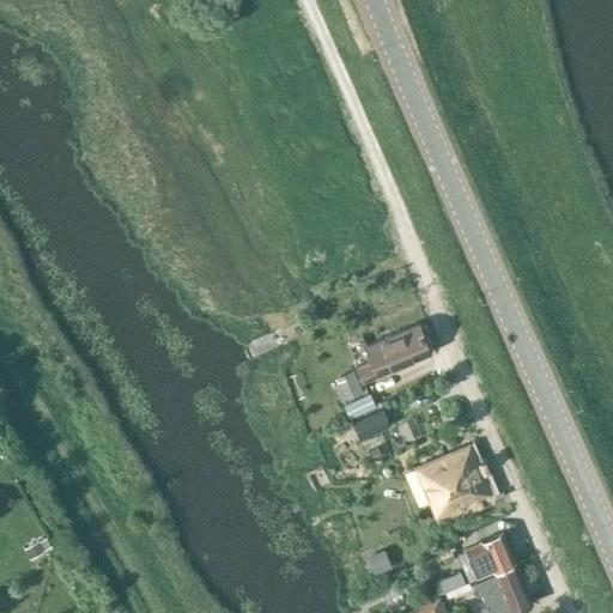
[(372,360),(358,366),(363,380),(430,353),(418,323),(366,345),(372,360)]
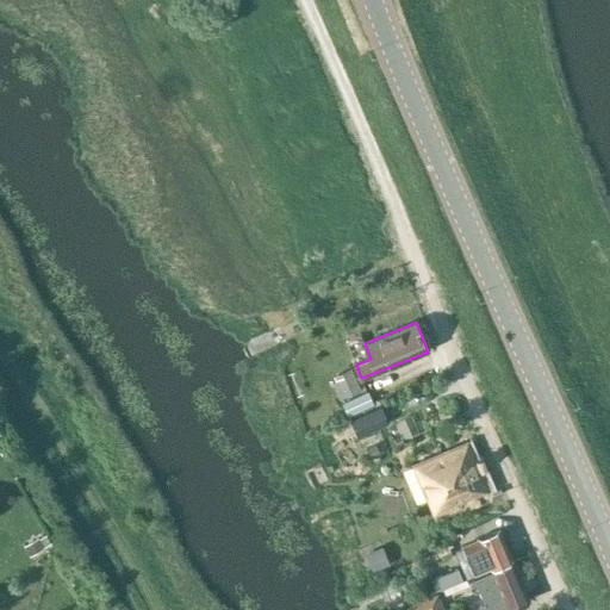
[(352,367),(330,377),(338,397),(342,396),(355,391),(360,388),(352,367)]
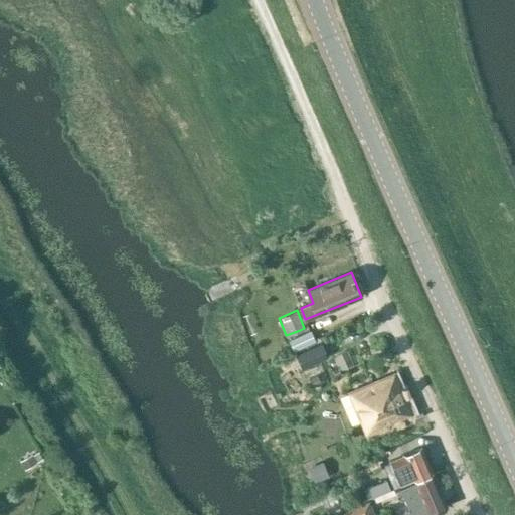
[(300,332),(287,337),(293,351),(314,342),(310,328),(300,332)]
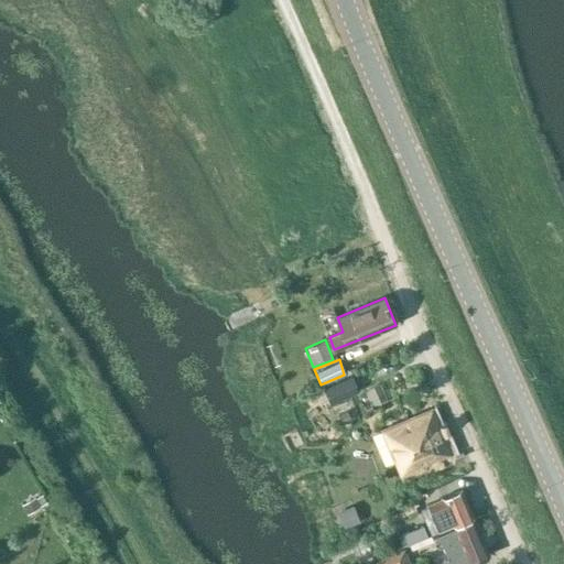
[(331,404),(359,392),(354,376),(324,388),(331,404)]
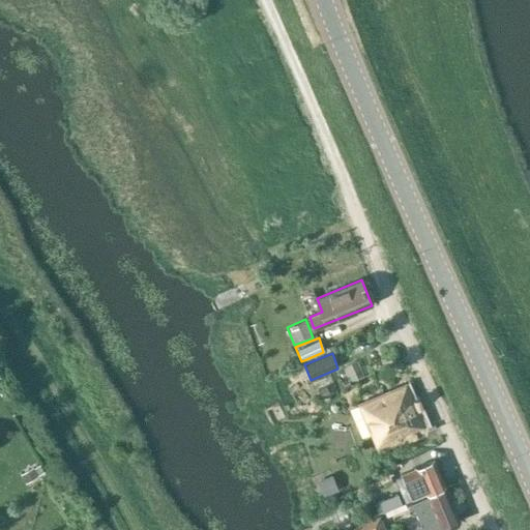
[(407,384),(359,404),(377,446),(424,427),(407,384)]
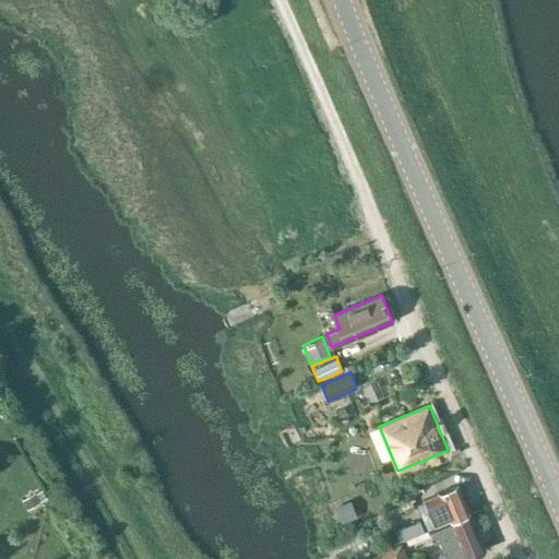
[(428,530),(470,512),(459,486),(438,495),(439,496),(425,501),(432,520),(425,523),(428,530)]
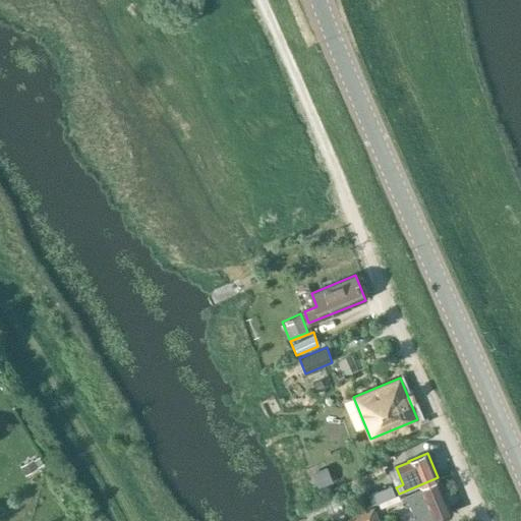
[(32,460),(20,466),(25,473),(36,468),(32,460)]
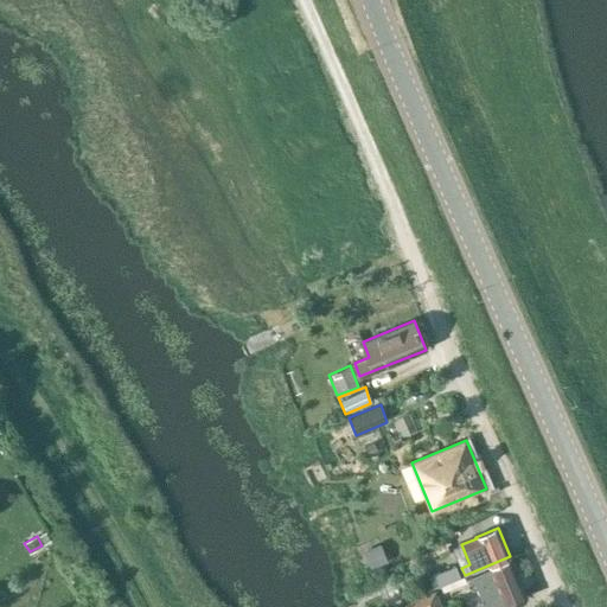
[(381,543),(362,551),(370,569),(388,561),(381,543)]
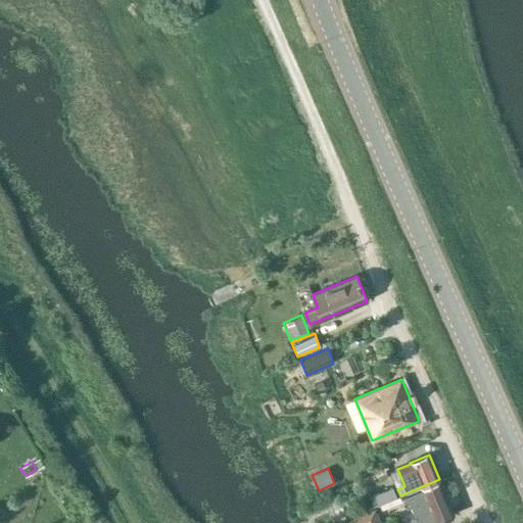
[(414,493),(408,496),(419,522),(432,522),(454,515),(440,482),(414,493)]
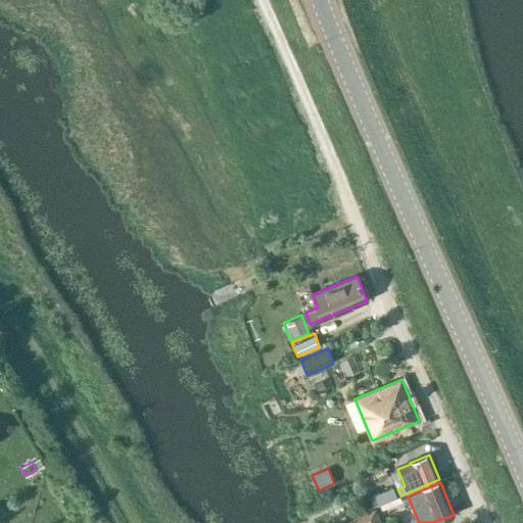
[(374,507),(396,497),(393,489),(370,498),(374,507)]
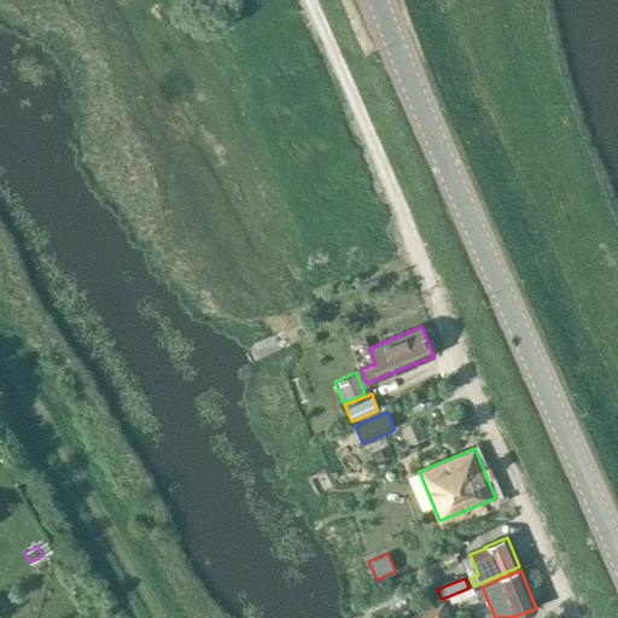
[(449,617),(443,602),(424,612),(424,613),(426,617),(449,617)]
